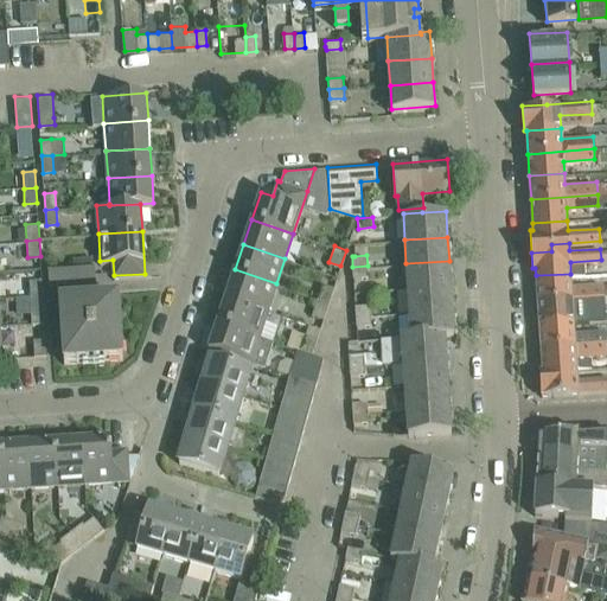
[(451,285),(449,261),(406,263),(408,288),(451,285)]
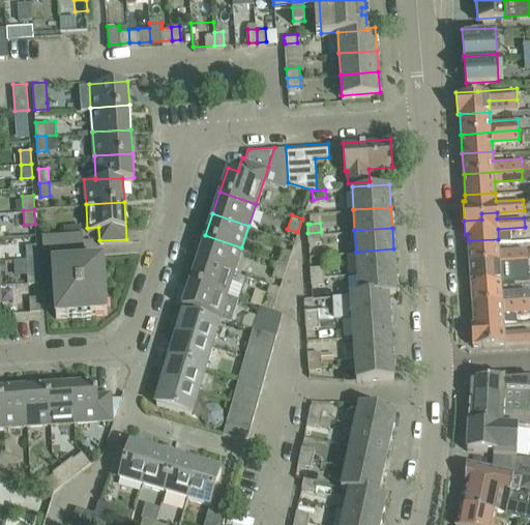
[(322,240),(321,232),(307,233),(308,241),(322,240)]
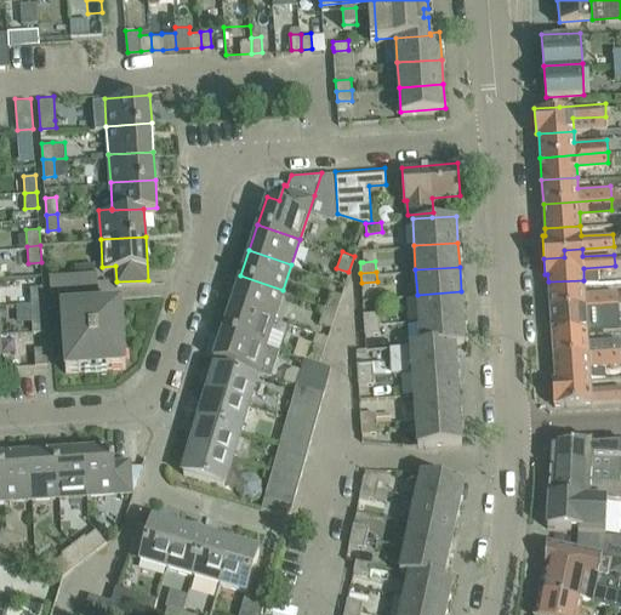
[(96,274),(87,274),(89,288),(97,286),(96,274)]
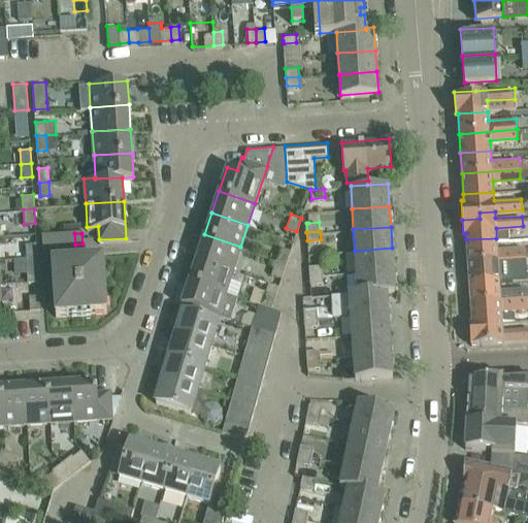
[(233,268),(240,247),(204,234),(197,256),(233,268)]
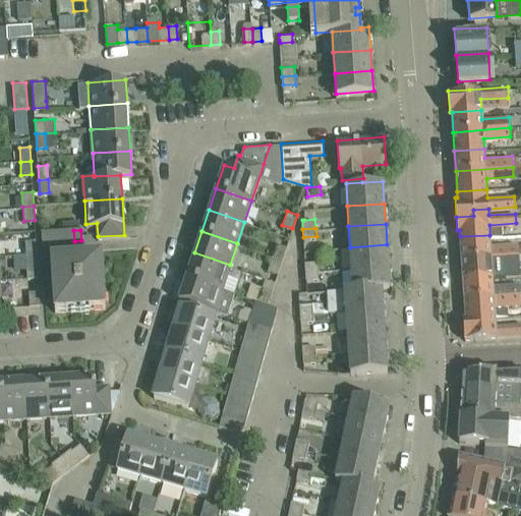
[(490,243),(489,235),(460,236),(461,256),(518,253),(517,242),(490,243)]
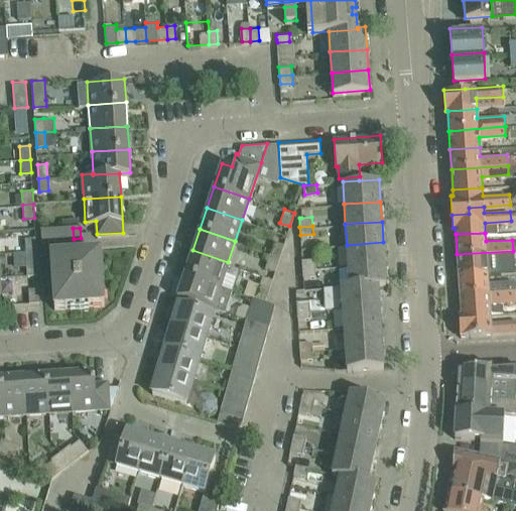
[(24,238),(25,252),(36,252),(35,237),(24,238)]
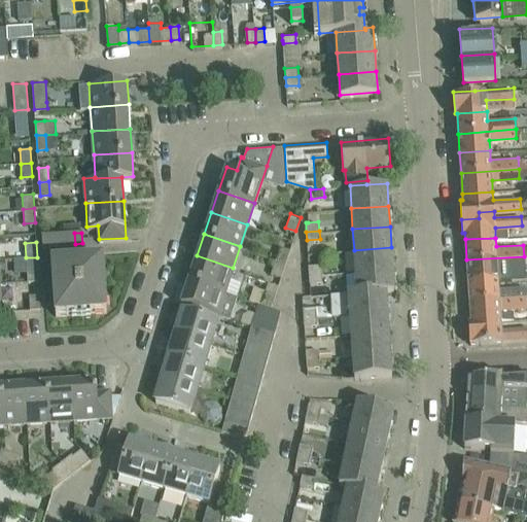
[(285,262),(290,248),(280,245),(275,258),(285,262)]
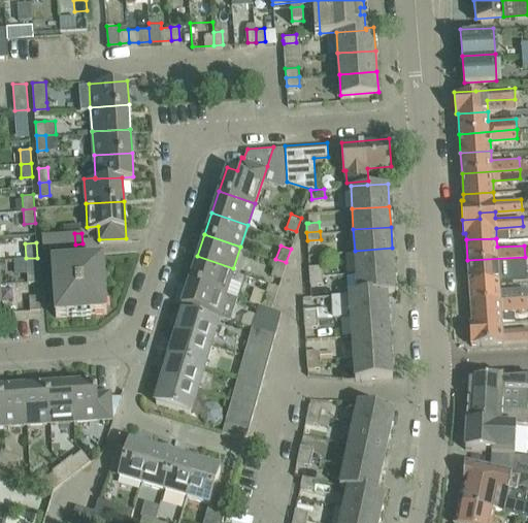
[(84,257),(83,248),(71,249),(71,257),(52,259),(56,314),(72,313),(72,307),(89,305),(89,311),(106,309),(103,255),(84,257)]
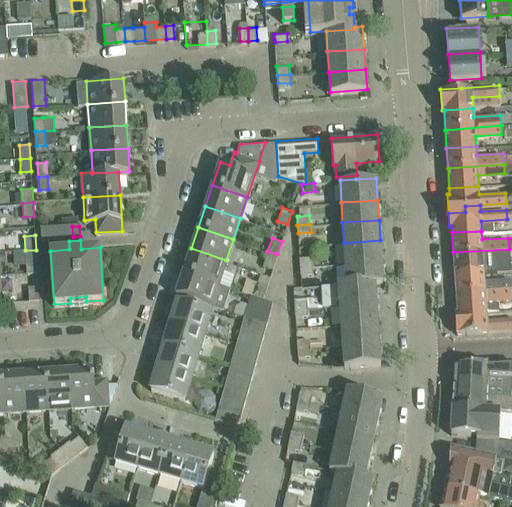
[(382,260),(380,240),(344,243),(345,263),(382,260)]
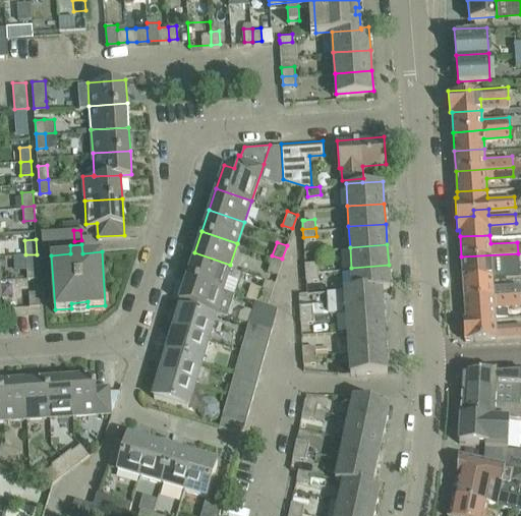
[(223,287),(230,265),(194,252),(187,275),(223,287)]
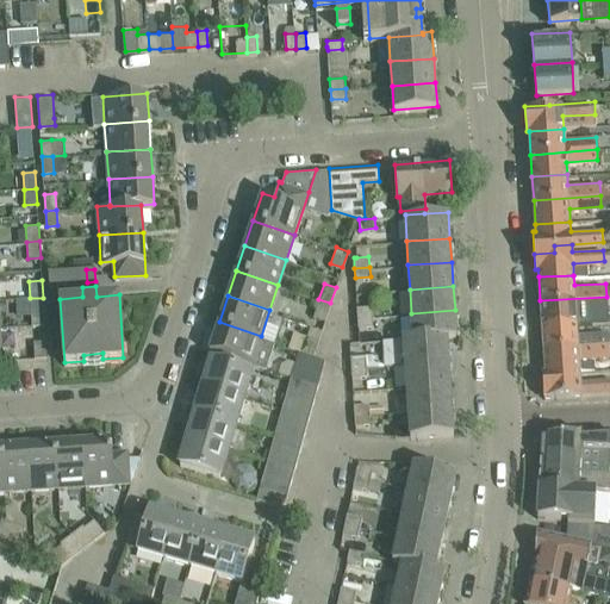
[(607,309),(607,297),(540,300),(542,324),(577,323),(577,311),(607,309)]
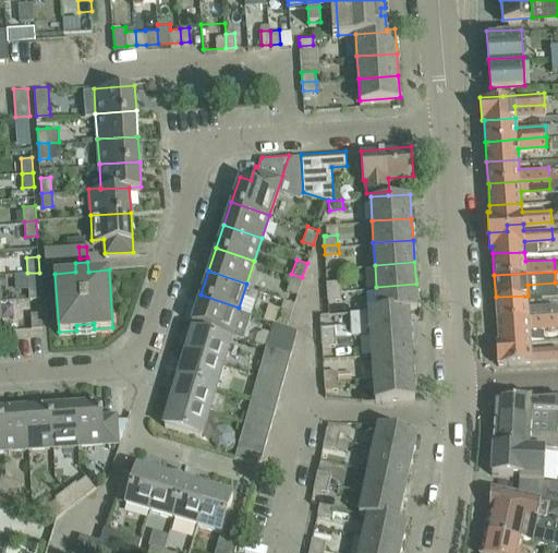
[(40,286),(39,273),(27,273),(28,287),(40,286)]
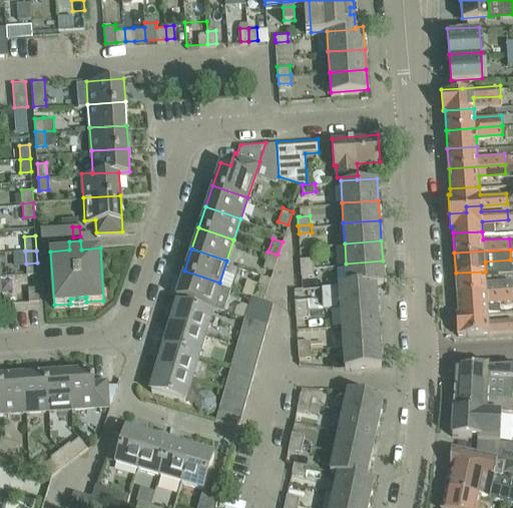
[(274,268),(278,255),(268,251),(264,265),(274,268)]
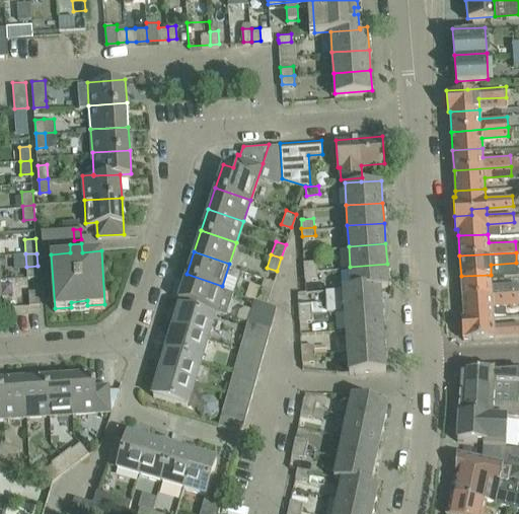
[(316,260),(303,261),(304,269),(317,268),(316,260)]
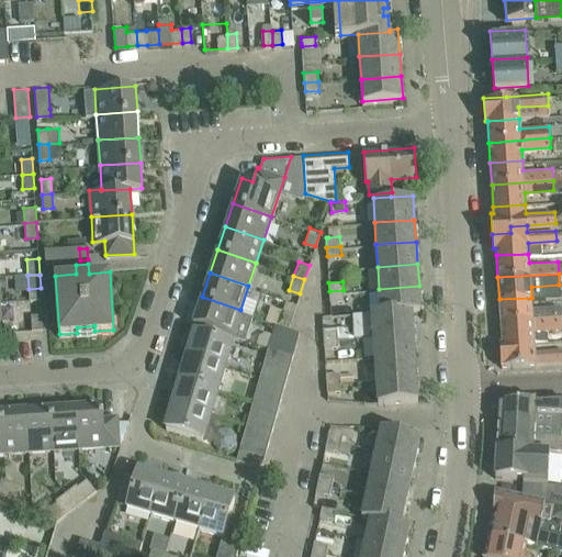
[(420,309),(419,286),(379,289),(381,311),(412,310),(420,309)]
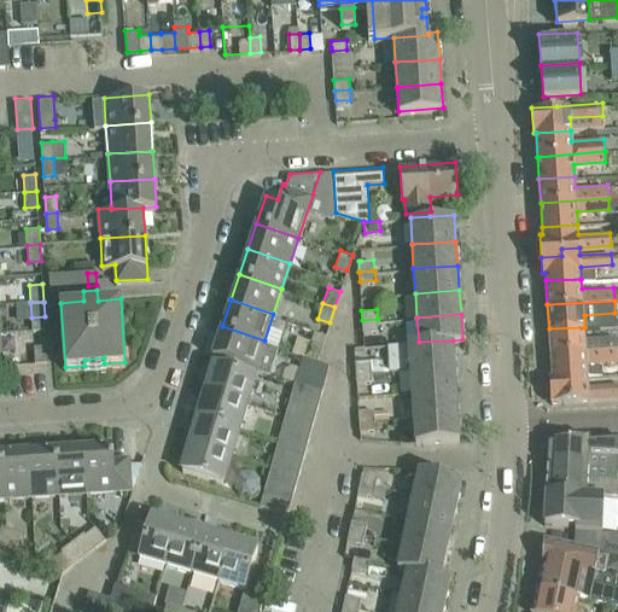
[(378,330),(378,319),(362,320),(363,331),(378,330)]
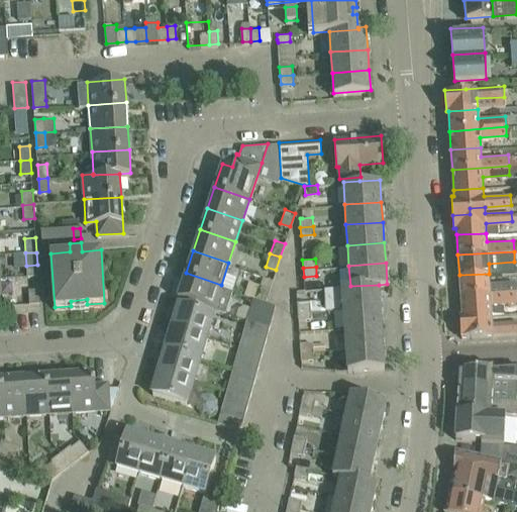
[(213,308),(221,285),(186,273),(178,296),(213,308)]
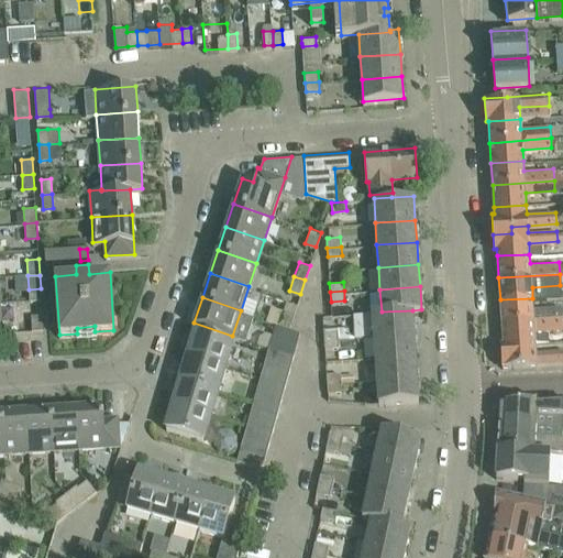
[(533,307),(532,298),(500,299),(501,321),(562,317),(562,306),(533,307)]
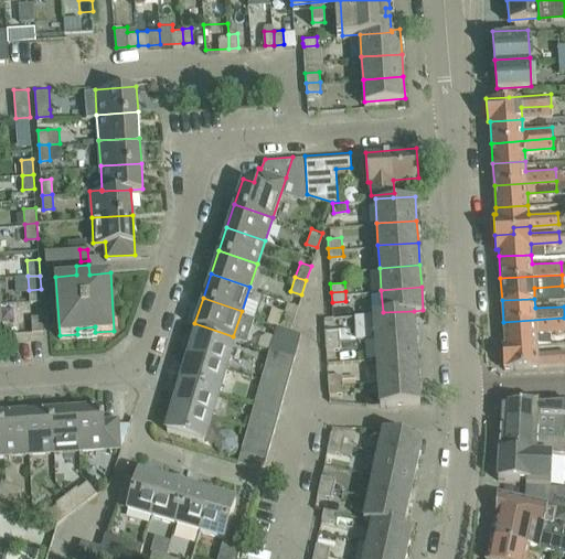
[(290,329),(295,313),(284,310),(279,324),(290,329)]
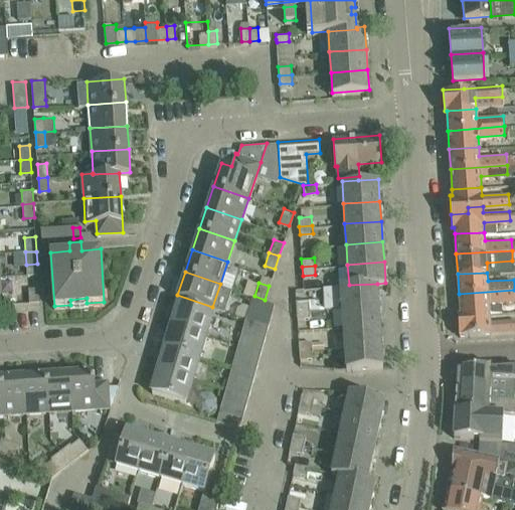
[(377,284),(349,285),(321,287),(321,295),(341,294),(341,306),(378,304),(377,284)]
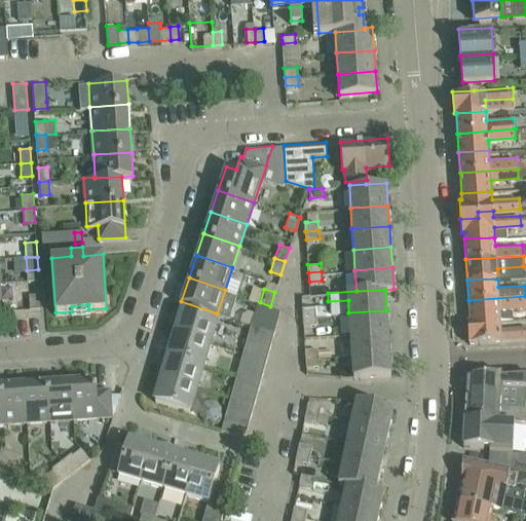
[(39,292),(29,293),(30,307),(40,306),(39,292)]
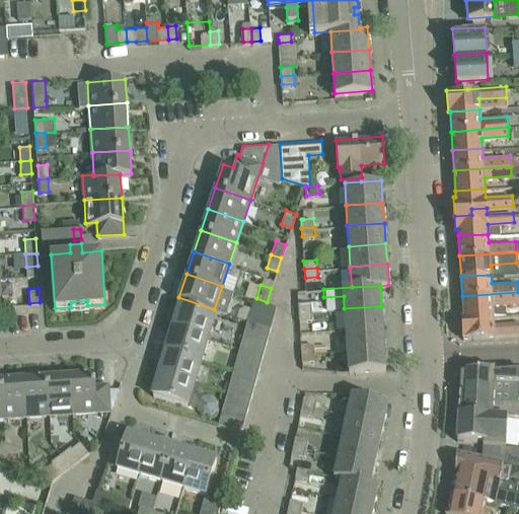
[(518,292),(462,296),(463,315),(494,313),(493,303),(518,301),(518,292)]
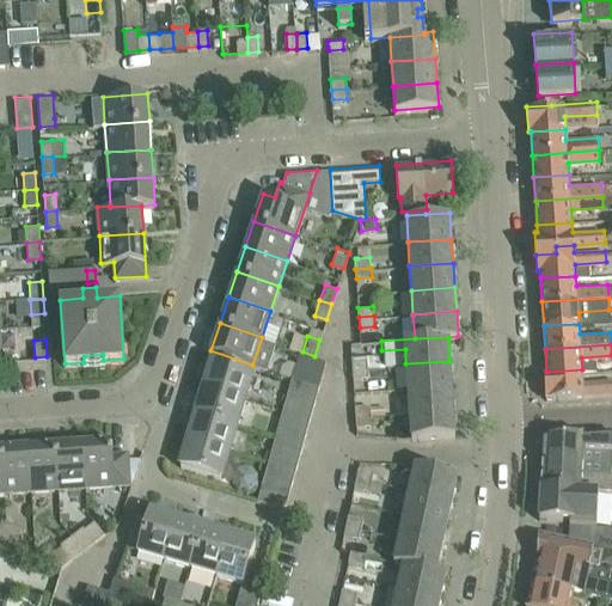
[(306,380),(319,384),(326,360),(314,356),(303,352),(299,350),(292,375),(306,380)]
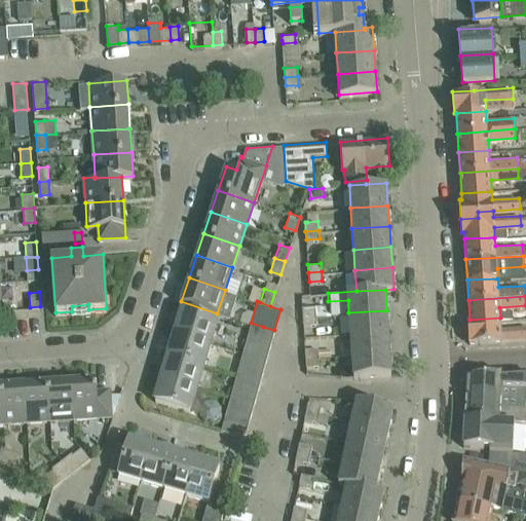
[(328,304),(315,305),(302,306),(303,314),(316,314),(329,313),(328,304)]
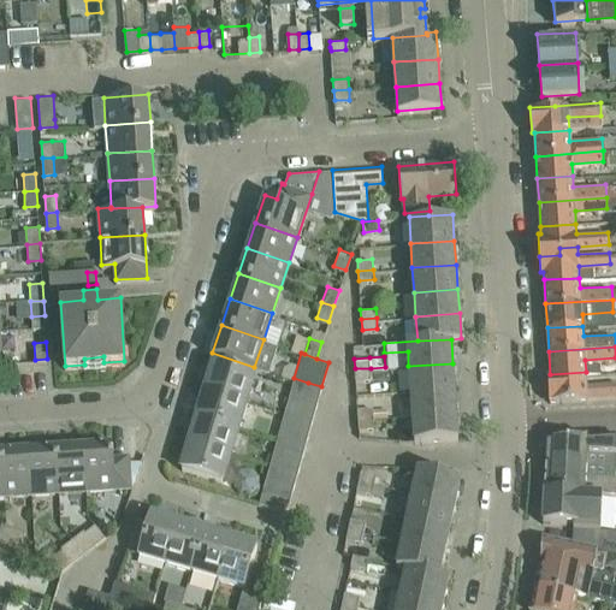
[(207,371),(202,386),(246,400),(254,372),(214,360),(211,372),(207,371)]
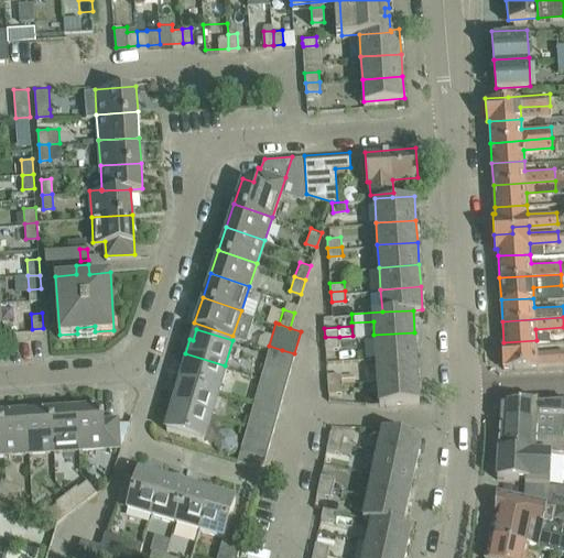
[(416,354),(414,332),(373,335),(376,358),(416,354)]
